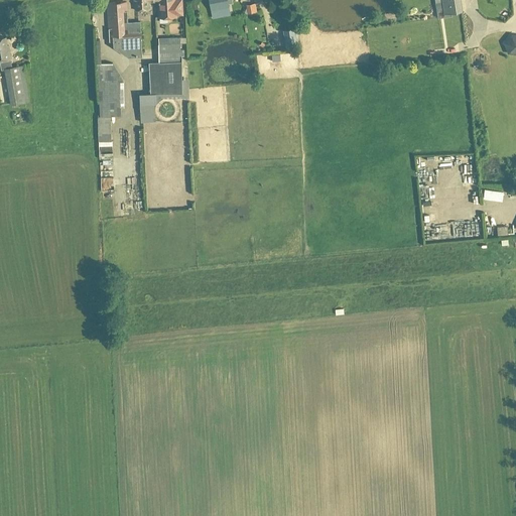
[(134,0),(135,11),(149,11),(149,3),(157,2),(158,2),(158,0),(134,0)]
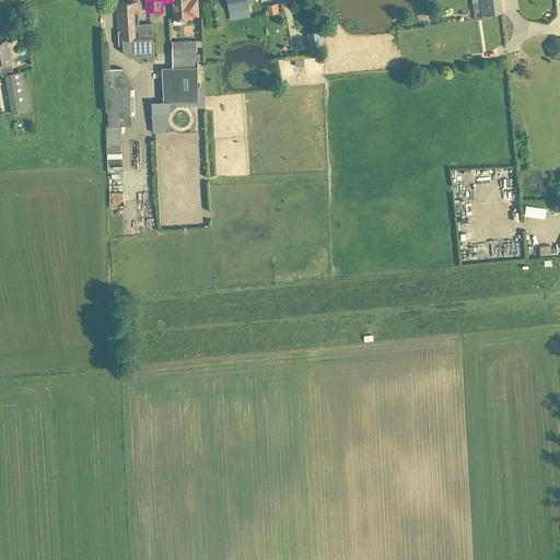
[(171,2),(172,20),(191,19),(191,18),(198,16),(196,0),(193,0),(190,0),(189,0),(172,0),(172,2),(171,2)]
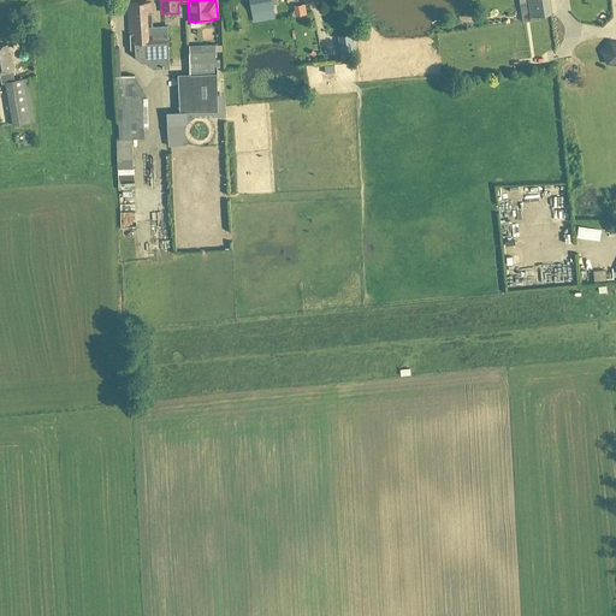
[(236,12),(235,0),(226,0),(229,12),(236,12)]
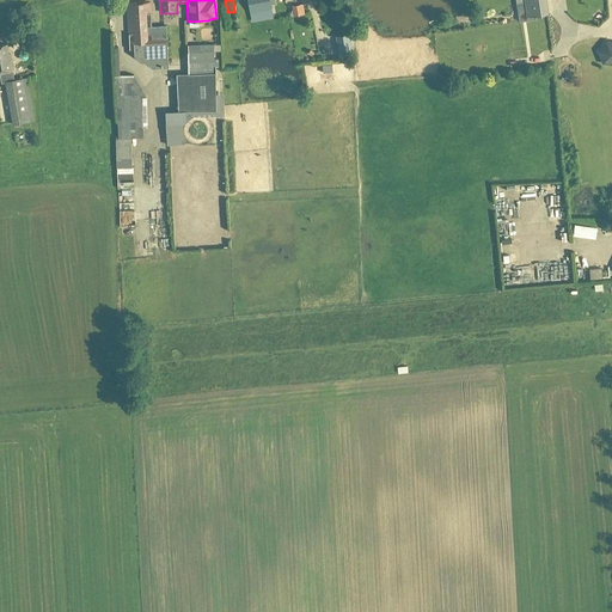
[(248,0),(252,23),(273,19),(269,0),(248,0)]
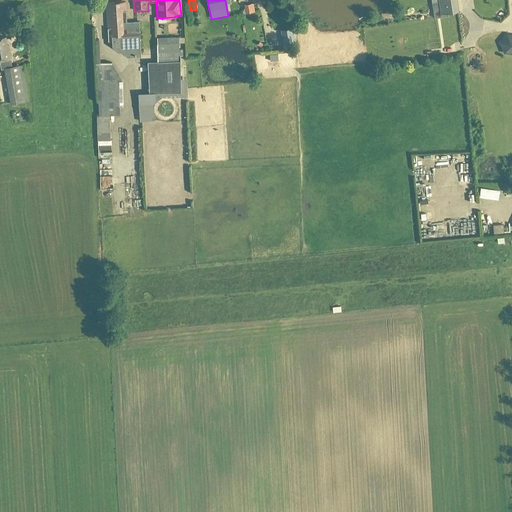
[(438,0),(439,1),(432,2),(434,19),(449,17),(448,12),(458,11),(456,0),(438,0)]
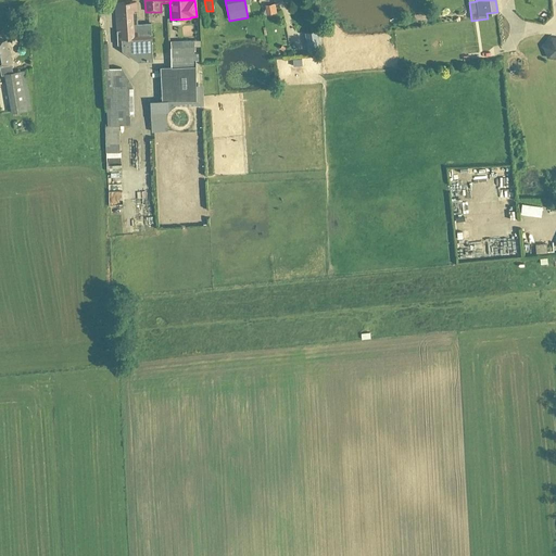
[(153,61),(151,24),(138,24),(136,2),(115,3),(117,46),(122,45),(122,51),(137,50),(138,62),(153,61)]
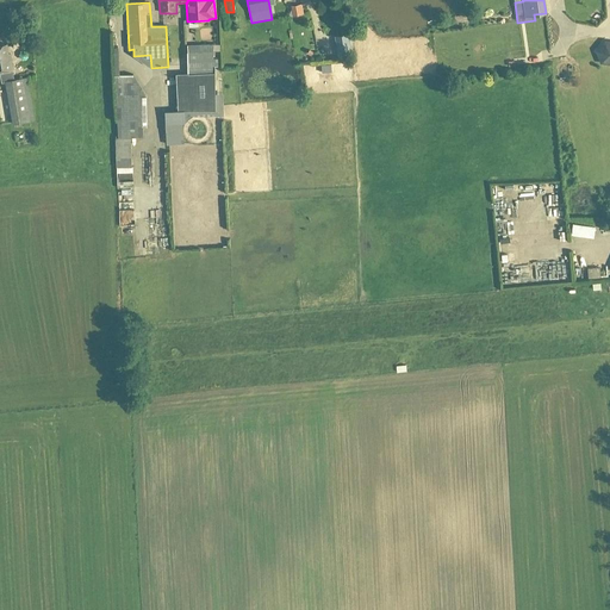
[(352,57),(349,42),(335,44),(338,60),(352,57)]
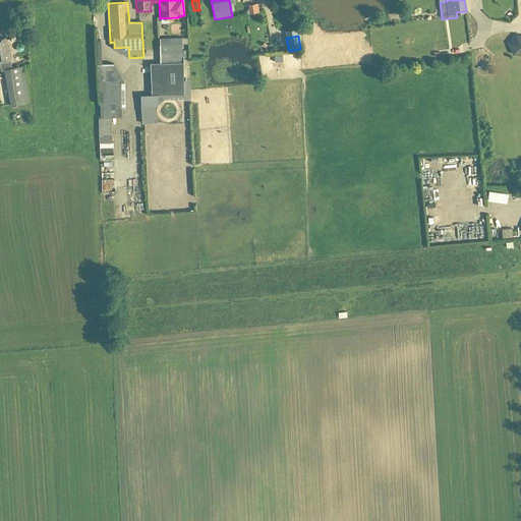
[(509,45),(513,55),(520,56),(520,37),(516,36),(509,45)]
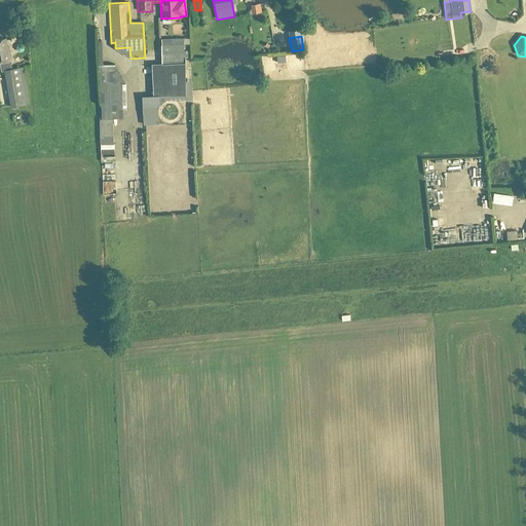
[(5,39),(0,39),(0,65),(1,72),(5,71),(11,69),(10,62),(8,46),(6,46),(5,39)]
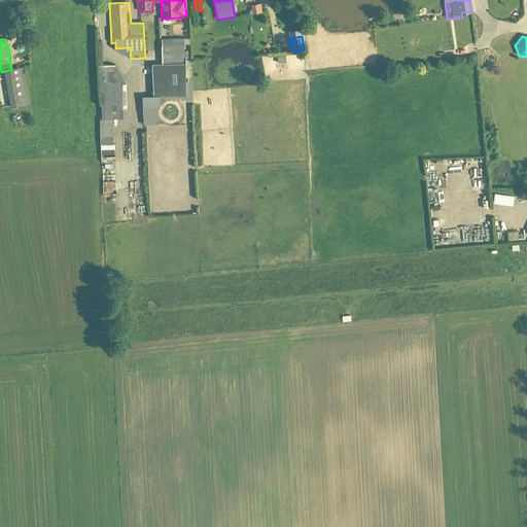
[(153,64),(153,91),(153,96),(142,96),(143,114),(157,113),(157,107),(160,107),(160,96),(185,96),(184,91),(183,40),(174,40),(162,40),(163,64),(153,64)]
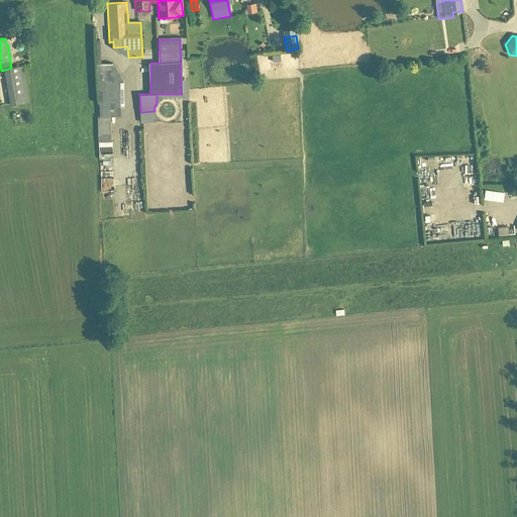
[(112,64),(97,64),(100,117),(98,117),(98,142),(111,142),(110,117),(120,116),(119,82),(123,82),(112,64)]
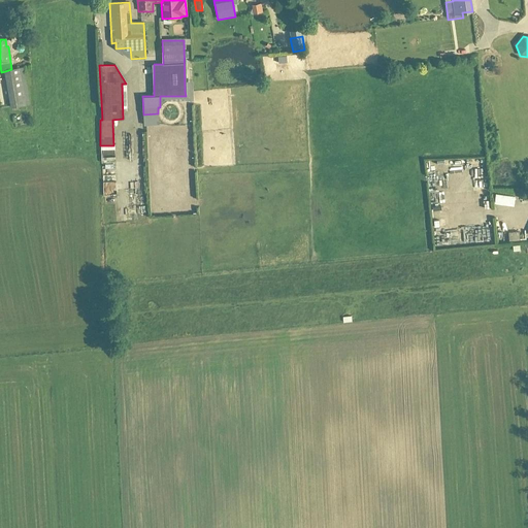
[(29,104),(27,91),(23,68),(11,69),(5,71),(11,107),(29,104)]
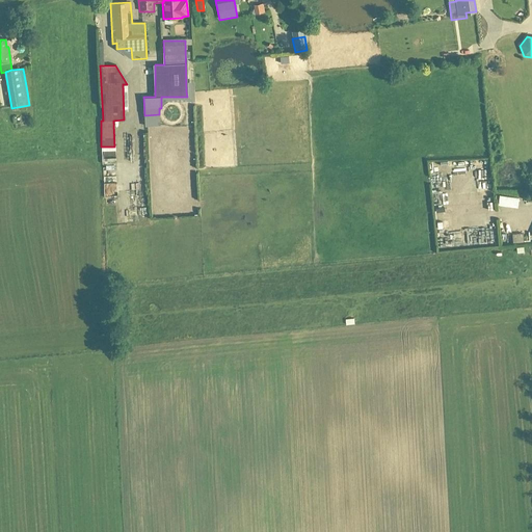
[(498,205),(517,208),(519,198),(500,195),(498,205)]
